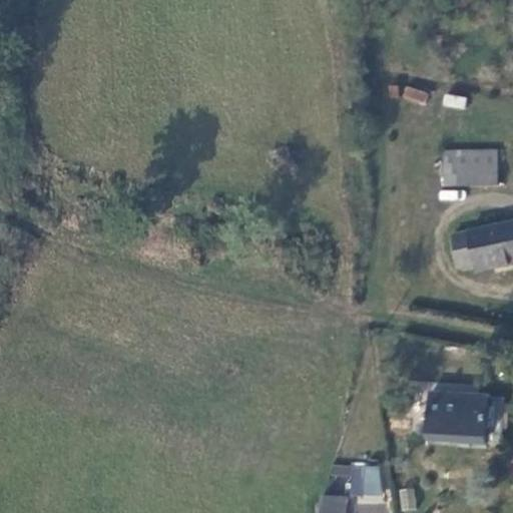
[(405,86),(402,99),(426,105),(430,92),(405,86)]
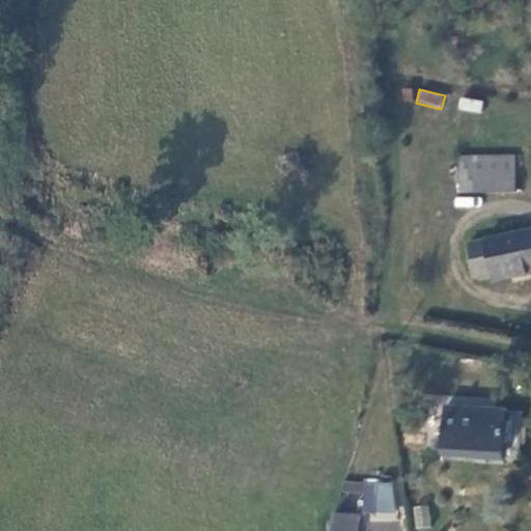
[(459,96),(457,110),(481,114),(483,101),(459,96)]
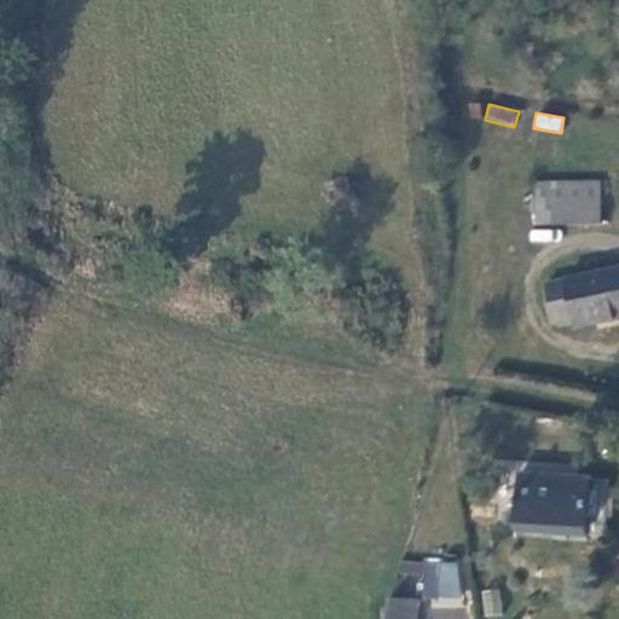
[(533,194),(589,202),(591,163),(538,155),(533,194)]
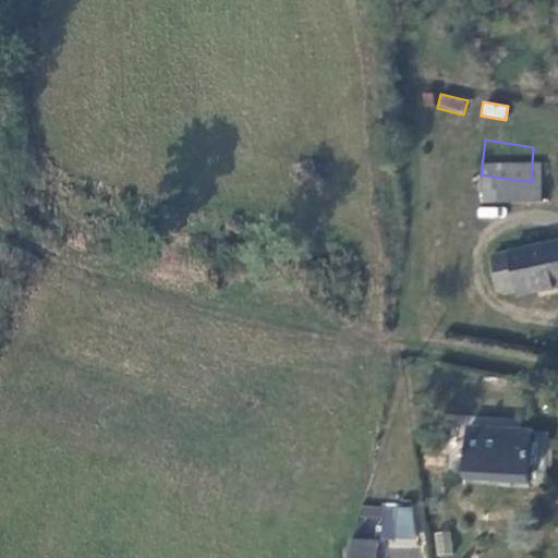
[(478,241),(484,275),(506,274),(506,280),(557,270),(557,267),(550,229),(478,241)]
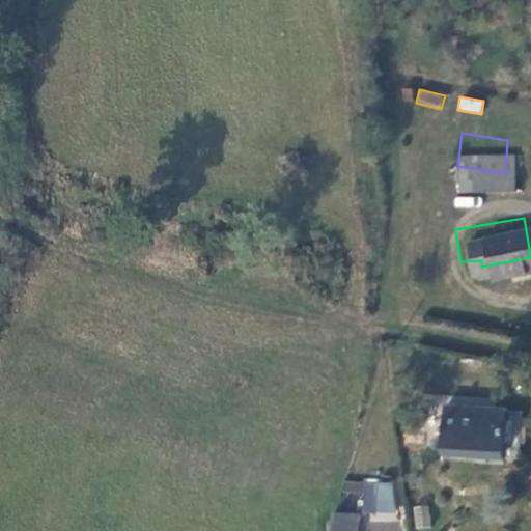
[(424,398),(424,441),(455,444),(454,454),(487,456),(488,450),(504,450),(503,402),(424,398)]
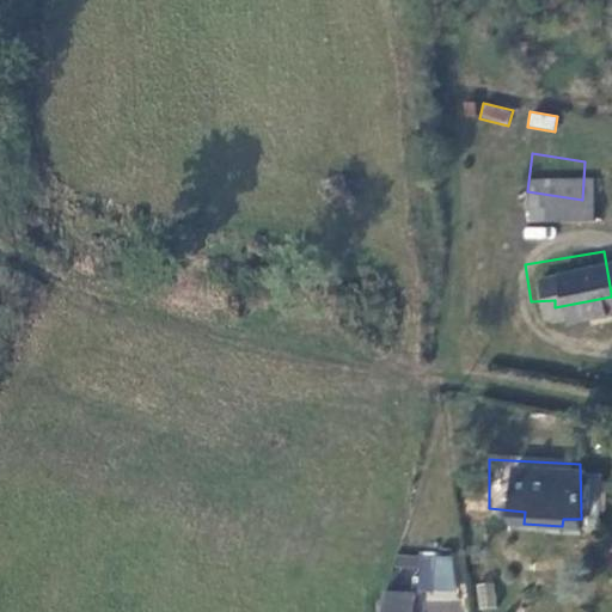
[(454,592),(454,554),(396,552),(396,569),(412,569),(412,591),(454,592)]
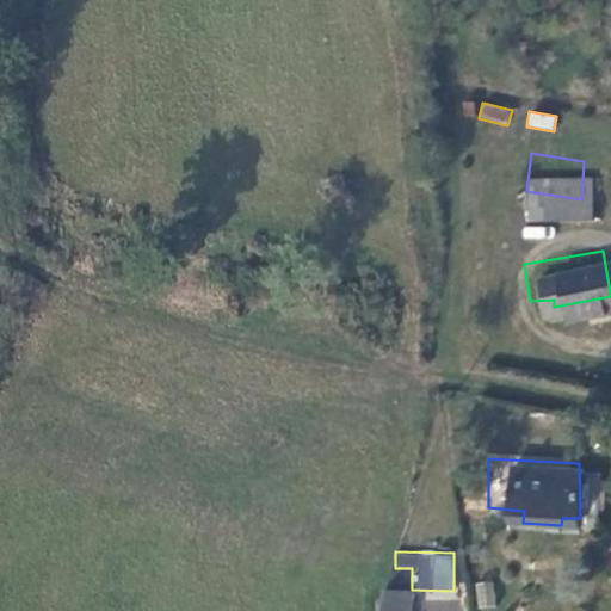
[(475,584),(479,609),(495,606),(492,581),(475,584)]
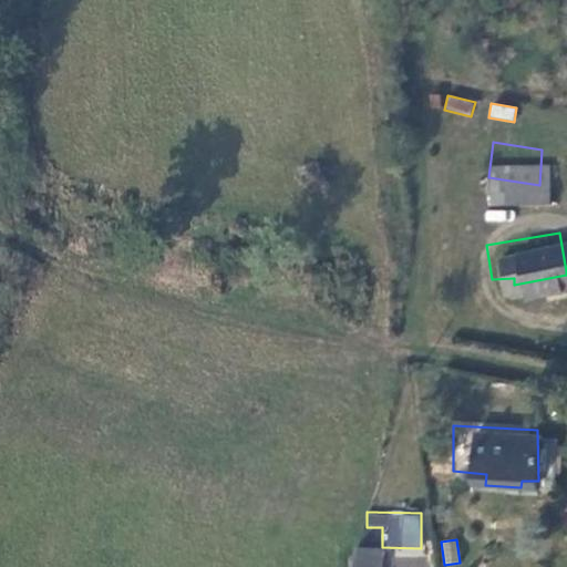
[(381,566),(382,549),(360,544),(352,566),(381,566)]
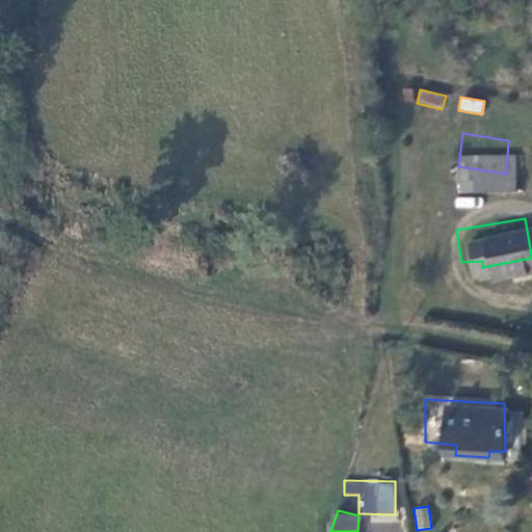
All buildings are outlined.
